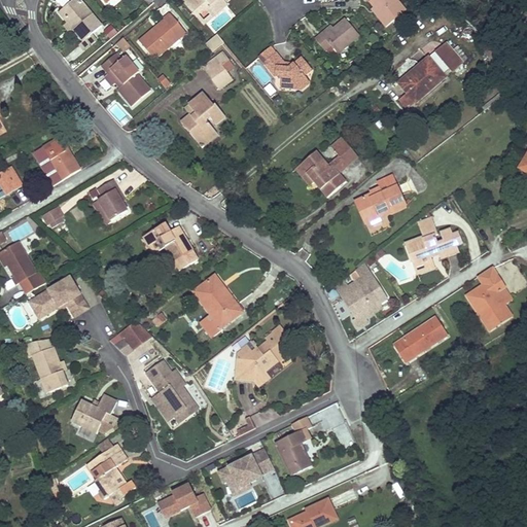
[(80,0),(73,0),(60,11),(69,22),(74,29),(83,40),(92,34),(102,26),(80,0)]
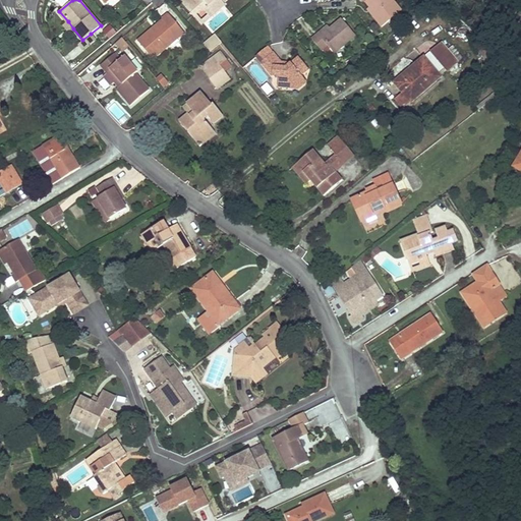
[(181,0),(194,15),(203,8),(209,15),(225,2),(222,0),(181,0)]
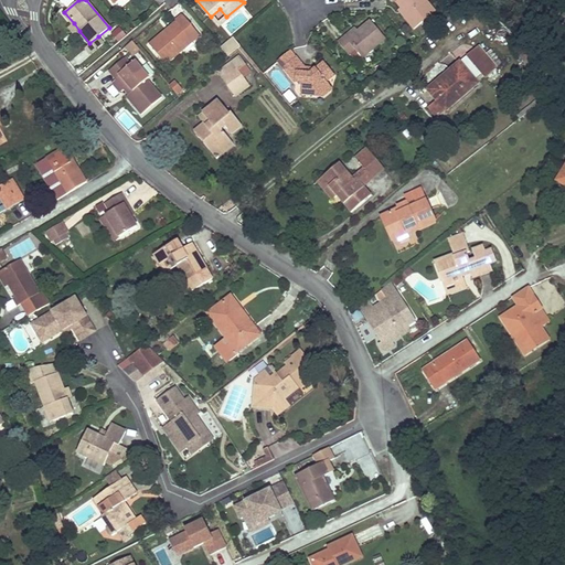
[(394,0),(402,8),(404,11),(402,13),(414,28),(435,11),(427,1),(426,0),(394,0)]
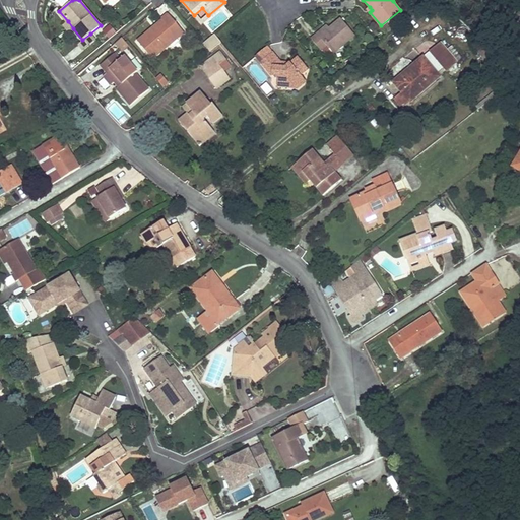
[(202,8),(194,15),(201,22),(208,15),(202,8)]
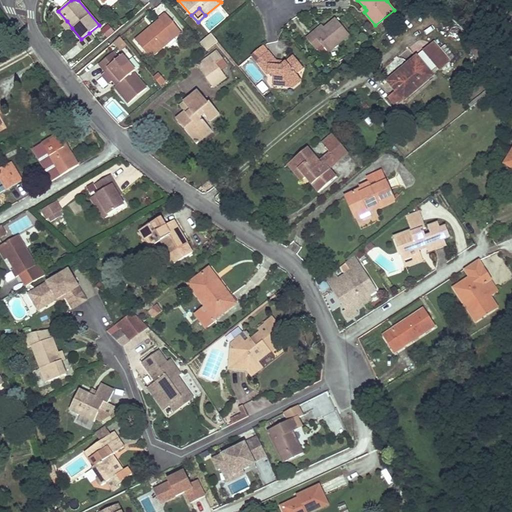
[(151,27),(136,40),(151,57),(181,31),(167,14),(161,19),(162,22),(153,29),(151,27)]
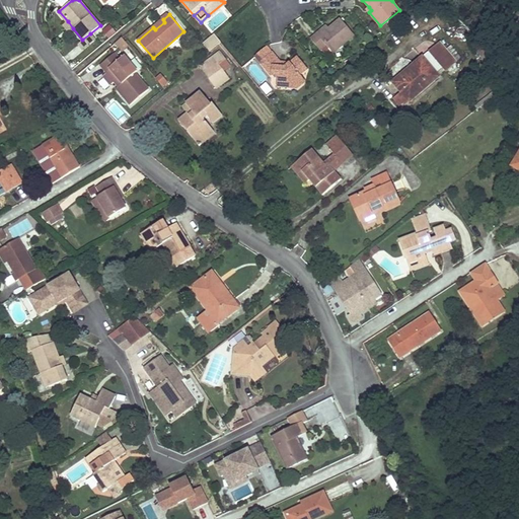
[(316,32),(310,38),(320,50),(326,46),(334,53),(355,34),(341,18),(329,28),(319,36),(316,32)]
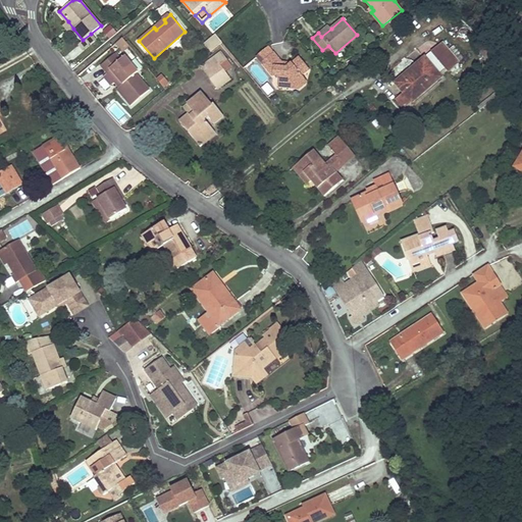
[(164,19),(154,28),(156,30),(165,22),(164,19)]
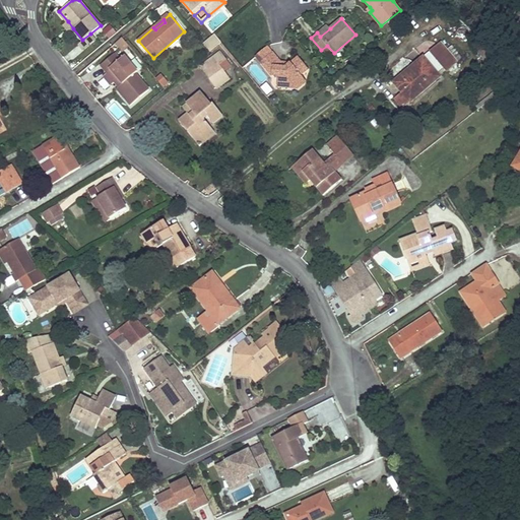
[(68,21),(64,24),(70,31),(73,28),(68,21)]
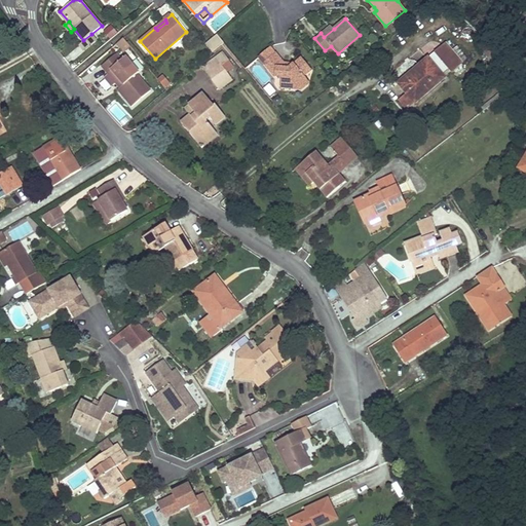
[(331,25),(321,33),(324,37),(334,29),(331,25)]
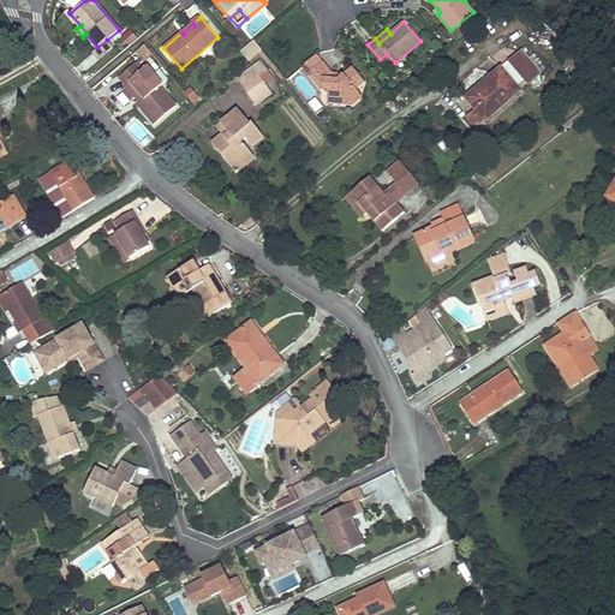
[(129,42),(136,37),(130,30),(123,36),(129,42)]
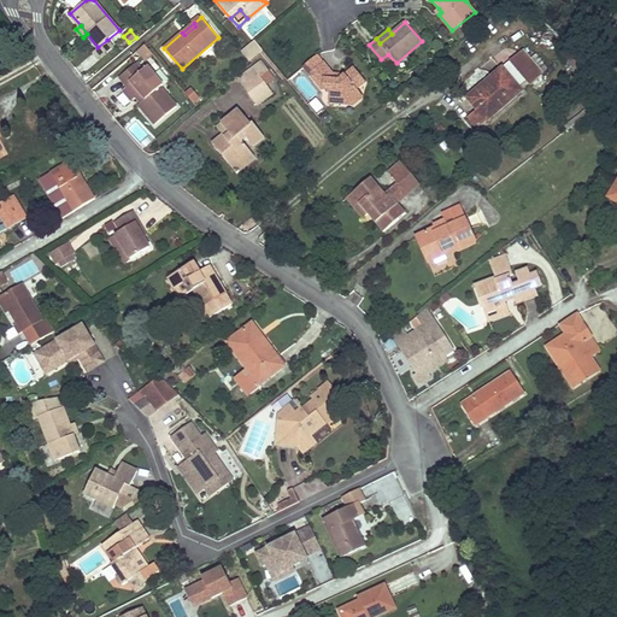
[(98,47),(94,51),(100,58),(112,47),(107,40),(98,47)]
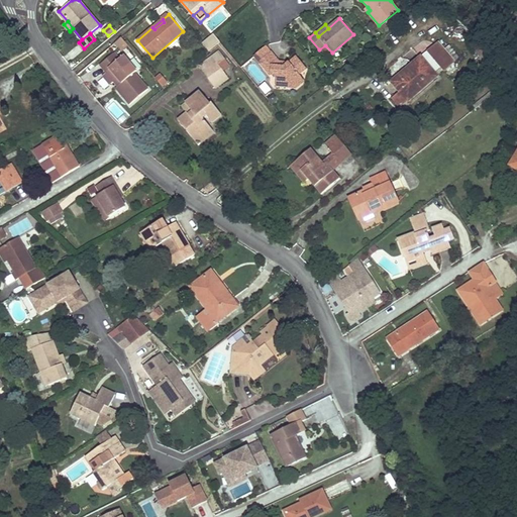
[(220,41),(214,33),(203,43),(209,50),(220,41)]
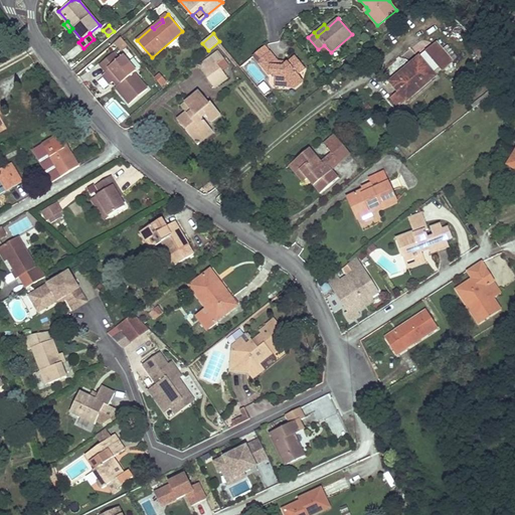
[(128,46),(121,38),(115,43),(122,52),(128,46)]
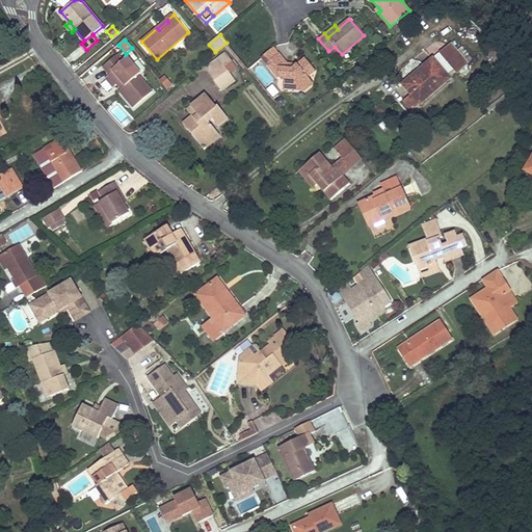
[(450,45),(441,53),(447,60),(456,72),(467,63),(450,45)]
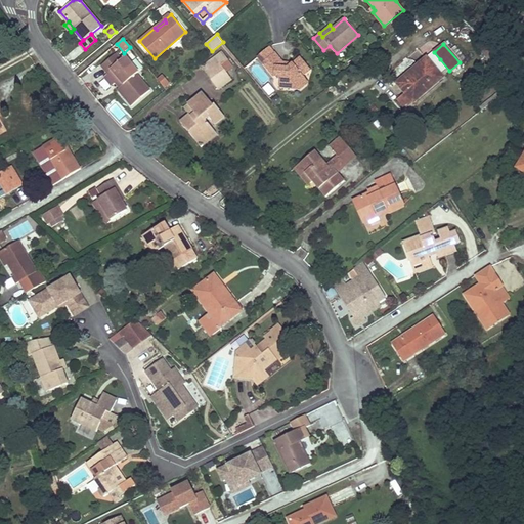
[(264,62),(275,52),(270,46),(259,56),(264,62)]
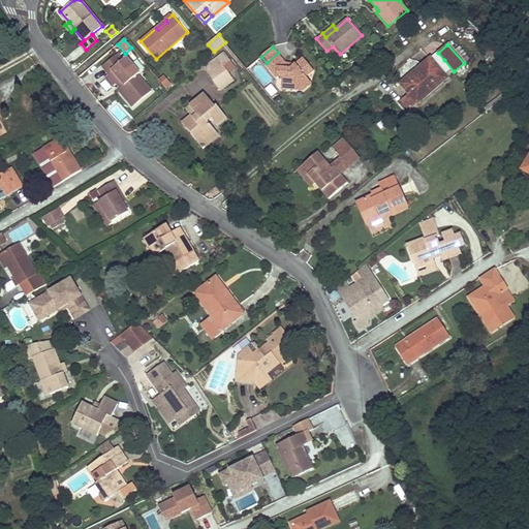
[(227,70),(224,65),(230,60),(224,52),(204,67),(214,81),(227,70)]
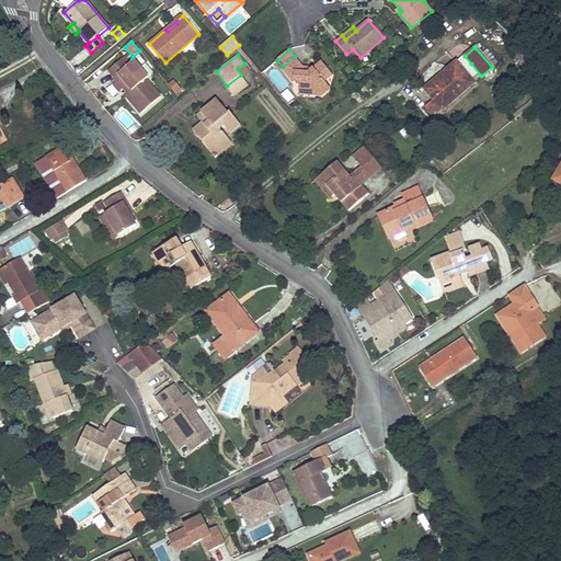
[(295,56),(283,67),(294,81),(300,82),(299,93),(315,95),(328,83),(324,80),(332,73),(322,61),(313,67),(302,66),(295,56)]
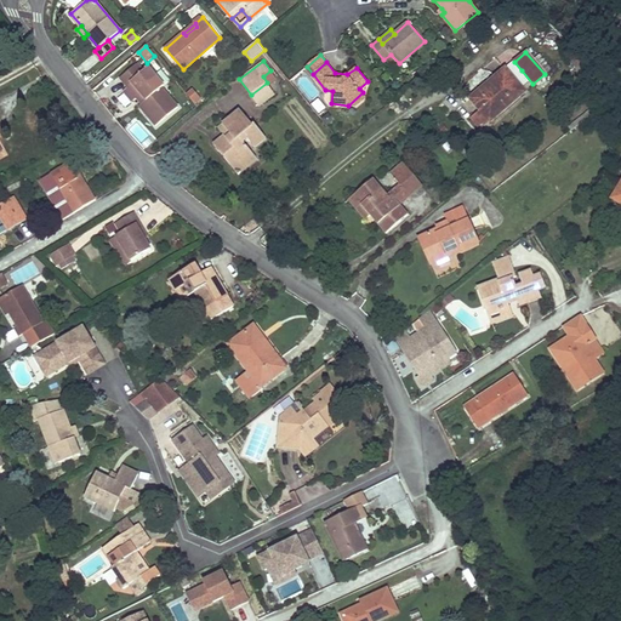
[(138,64),(121,79),(127,87),(132,84),(147,101),(142,104),(141,106),(157,126),(178,107),(164,87),(165,86),(151,68),(144,72),(138,64)]
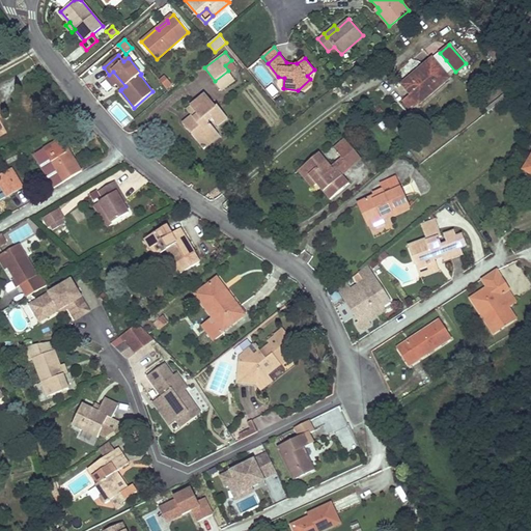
[(432,59),(402,84),(411,93),(412,94),(415,92),(422,101),(448,78),(439,66),(432,59)]
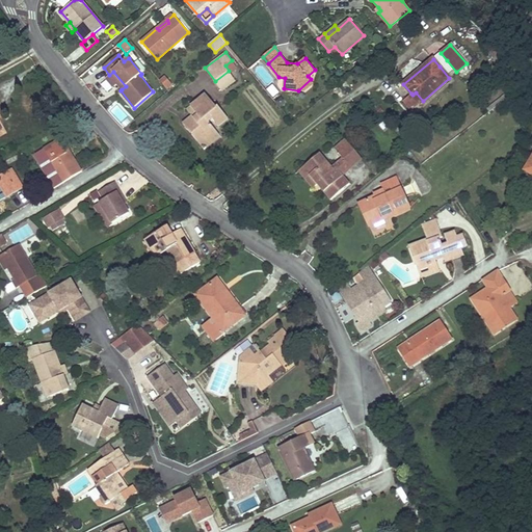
[(238,68),(232,60),(225,65),(229,71),(231,73),(238,68)]
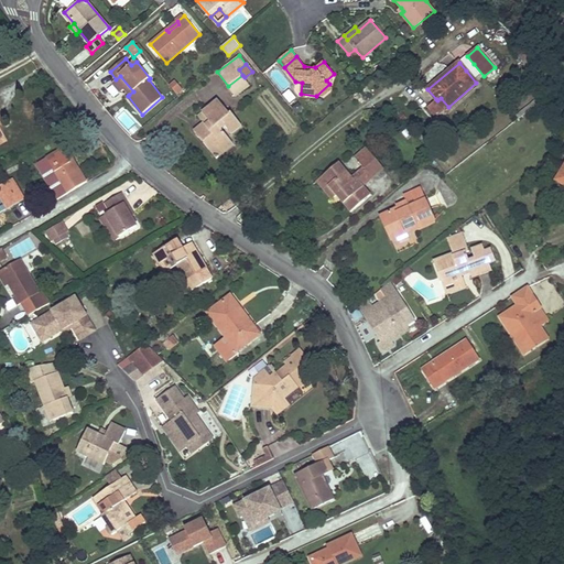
[(484,76),(474,64),(466,71),(476,83),(484,76)]
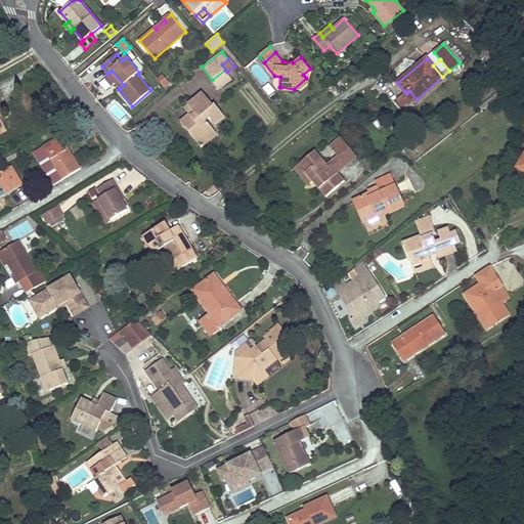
[(225,70),(212,80),(219,89),(232,79),(227,72),(225,70)]
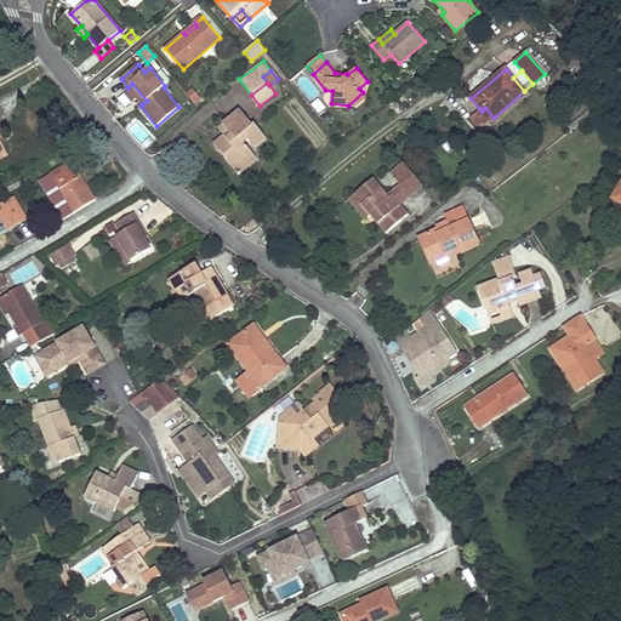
[(132,84),(127,87),(142,104),(147,101),(132,84)]
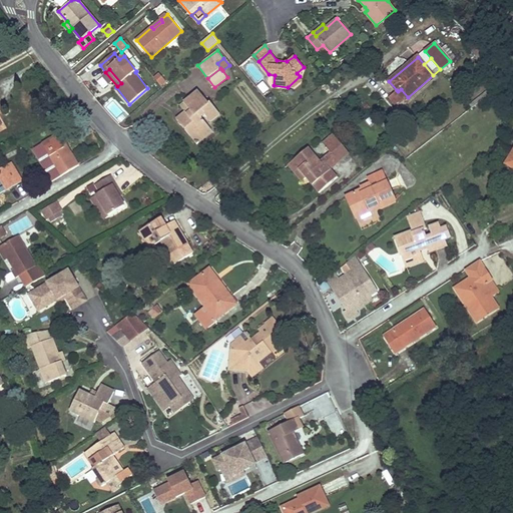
[(158,73),(154,77),(161,86),(166,82),(158,73)]
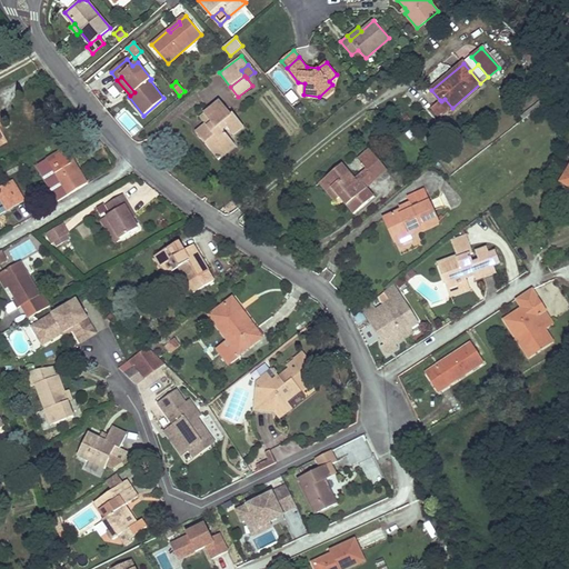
[(336,89),(332,85),(319,97),(326,97),(336,89)]
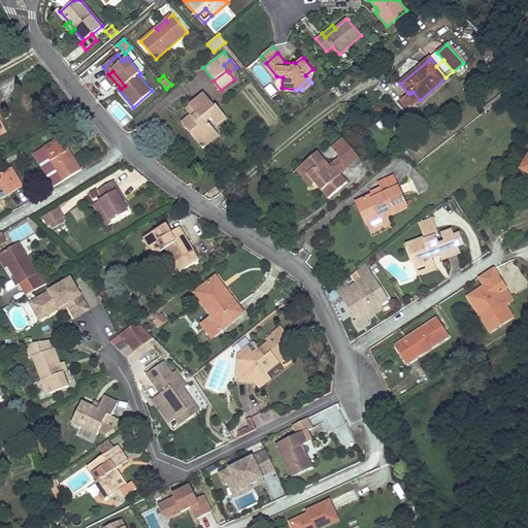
[(408,93),(401,99),(408,109),(420,100),(413,92),(409,94),(408,93)]
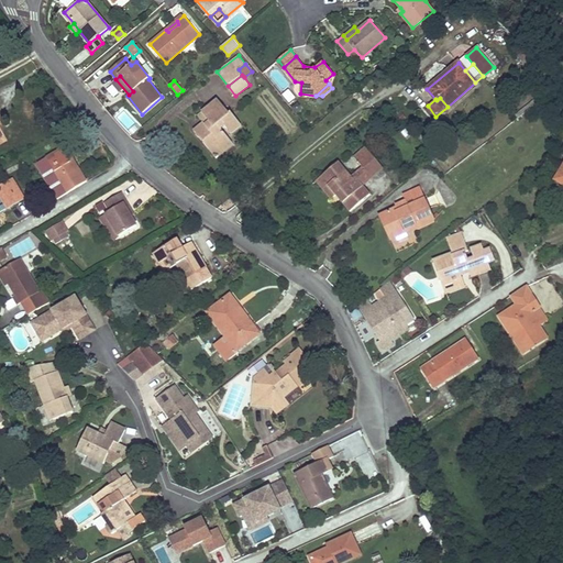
[(217,99),(201,111),(209,121),(206,124),(203,122),(194,130),(209,147),(214,143),(222,152),(233,143),(221,128),(224,124),(231,132),(241,124),(230,111),(229,112),(217,99)]
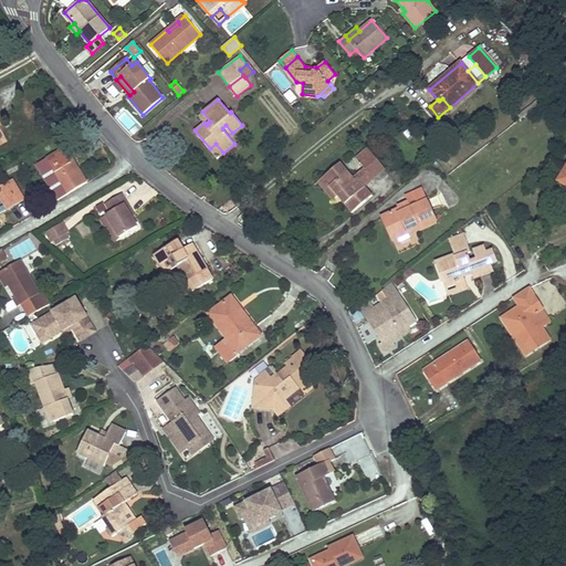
[(202,112),(199,115),(205,123),(207,125),(210,122),(202,112)]
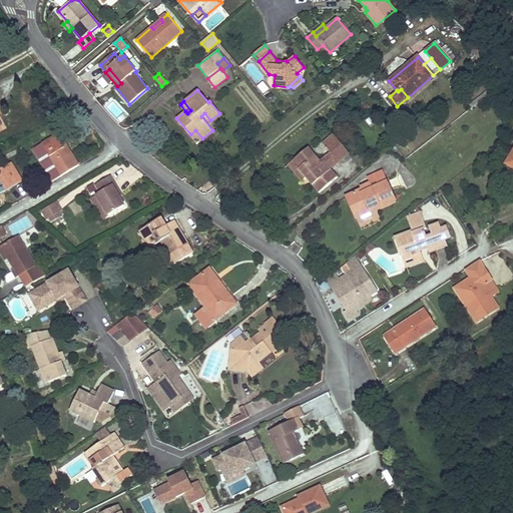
[(195,130),(190,134),(197,143),(202,138),(195,130)]
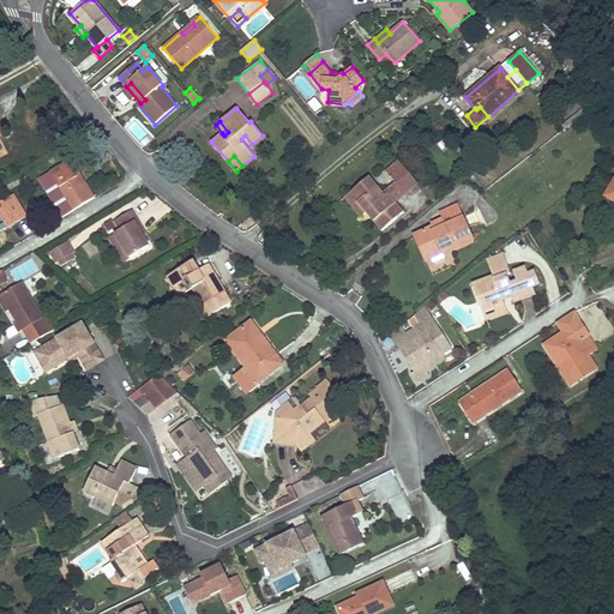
[(398,161),(386,172),(396,182),(407,194),(419,184),(398,161)]
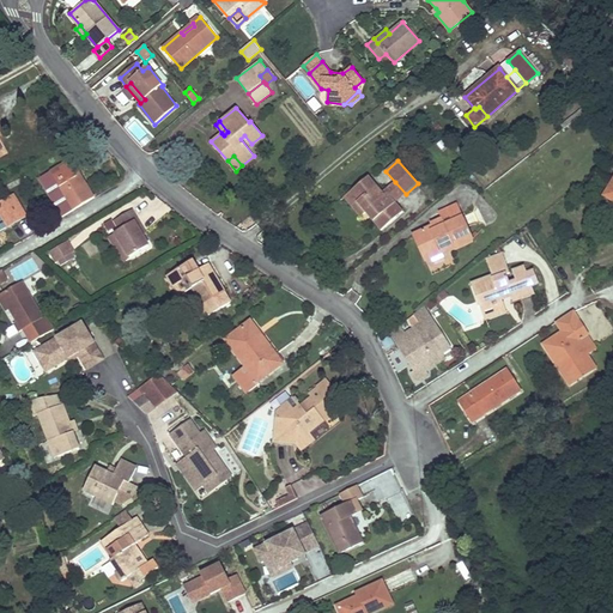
[(67,162),(50,173),(71,205),(60,212),(62,217),(95,198),(82,175),(77,177),(67,162)]
